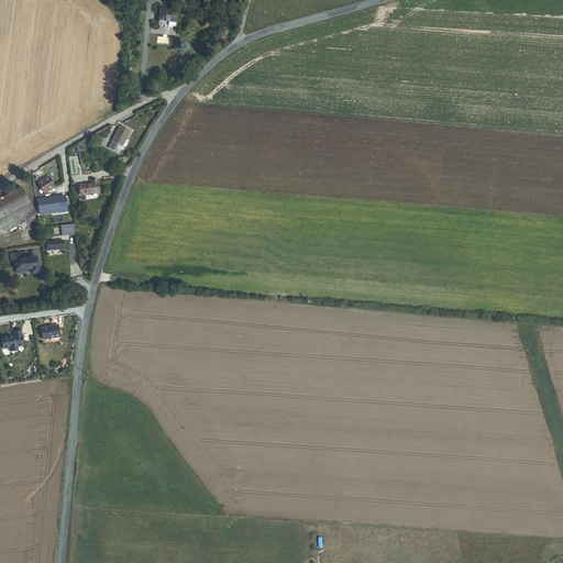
[(157,21),(173,23),(175,12),(158,10),(157,21)]
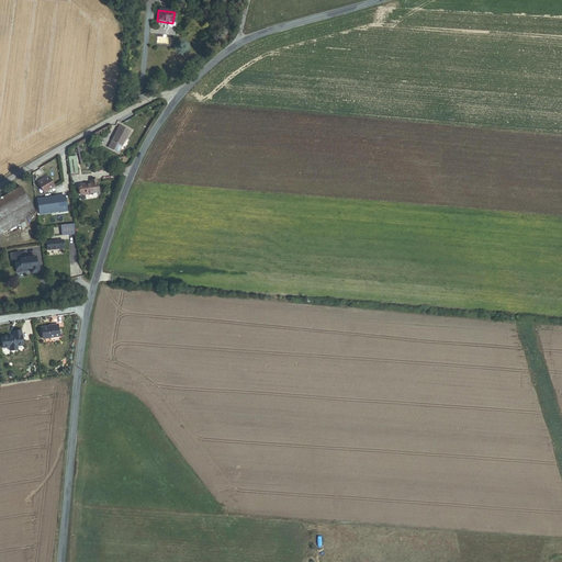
[(109,148),(119,153),(130,131),(120,125),(109,148)]
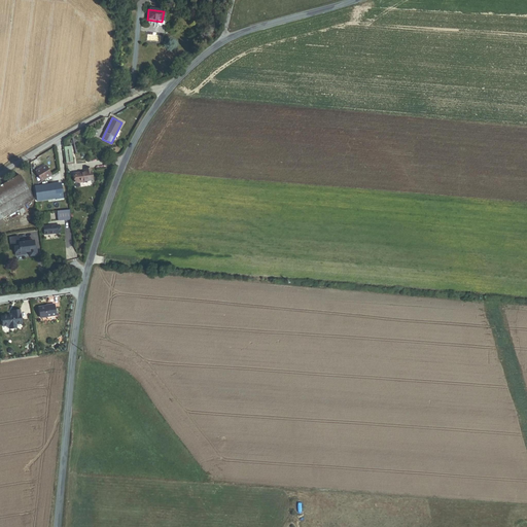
[(74,134),(71,136),(76,153),(79,152),(74,134)]
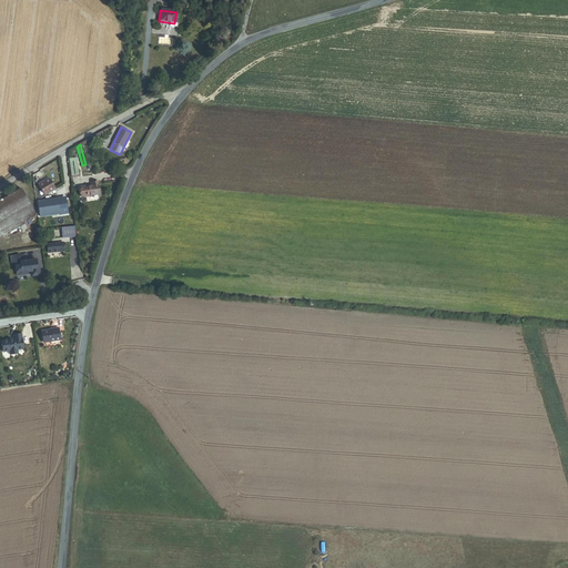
[(78,158),(69,158),(70,166),(79,166),(78,158)]
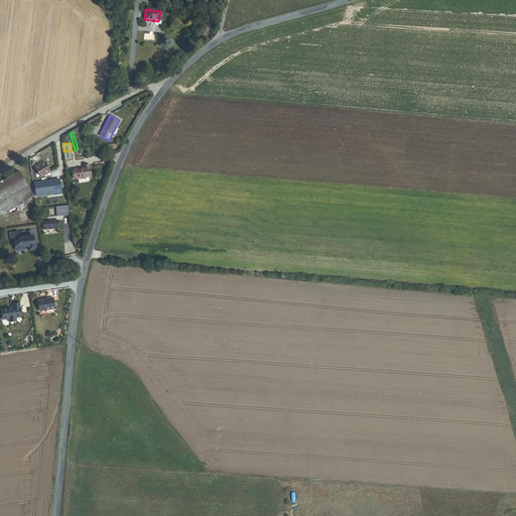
[(65,161),(72,160),(72,151),(63,151),(65,161)]
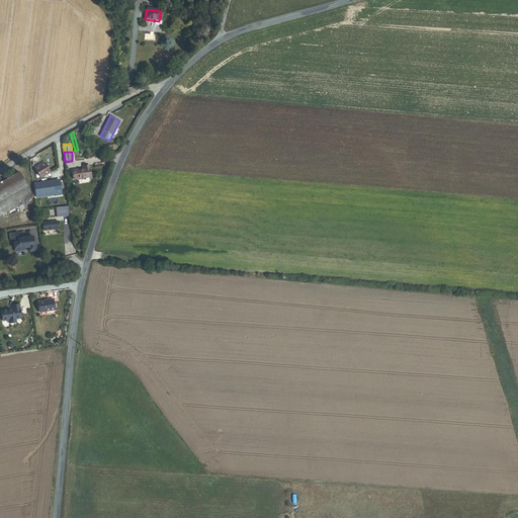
[(51,172),(45,162),(34,168),(40,178),(51,172)]
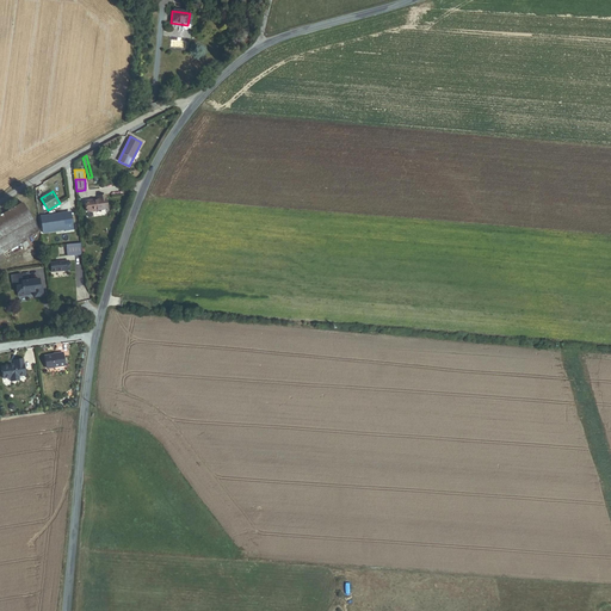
[(88,211),(109,209),(106,196),(98,197),(99,199),(87,201),(88,211)]
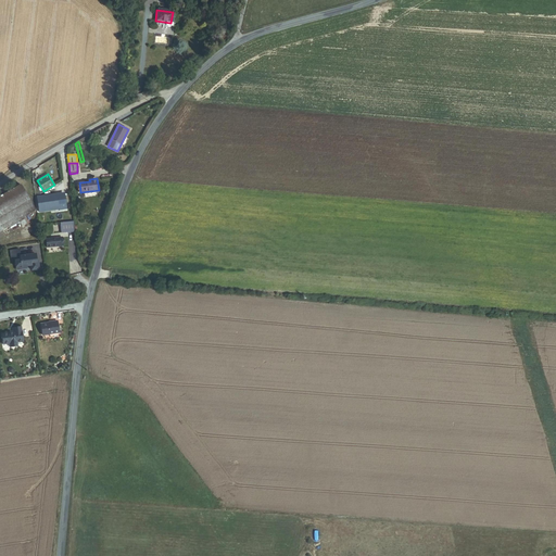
[(21,185),(0,197),(0,231),(2,230),(5,235),(14,230),(11,226),(36,211),(21,185)]
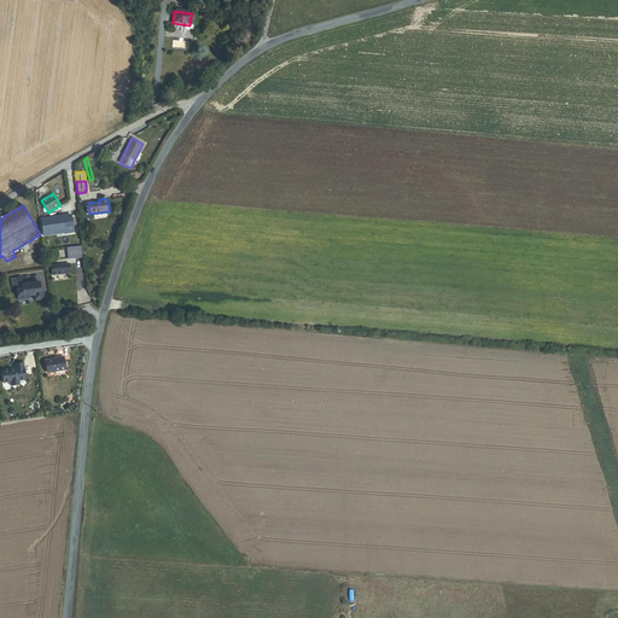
[(73,219),(42,223),(44,235),(65,233),(66,234),(75,233),(73,219)]
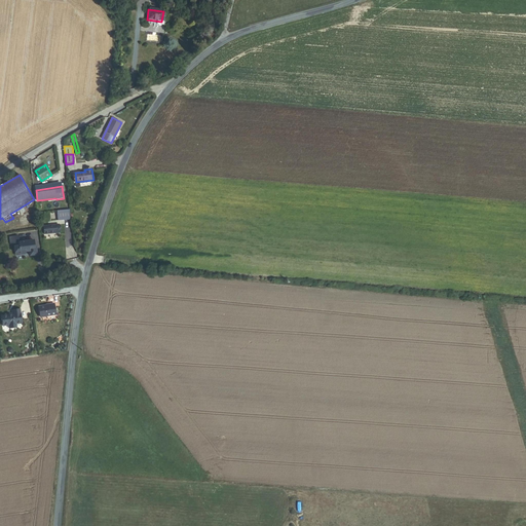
[(70,210),(57,212),(58,220),(71,219),(70,210)]
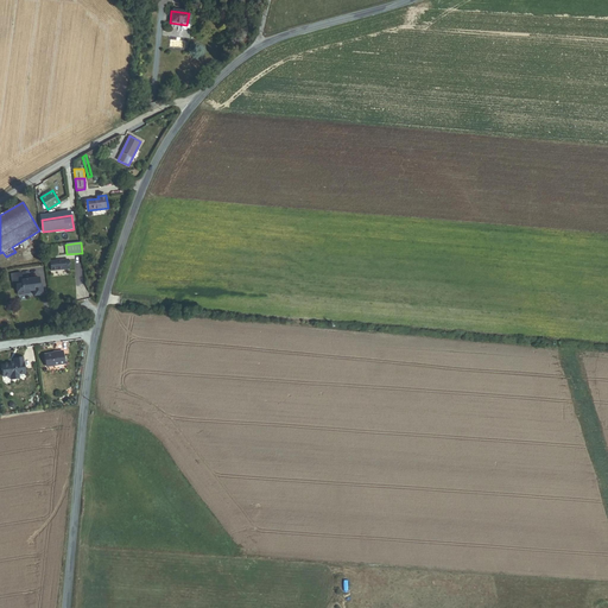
[(51,271),(69,270),(68,260),(51,261),(51,271)]
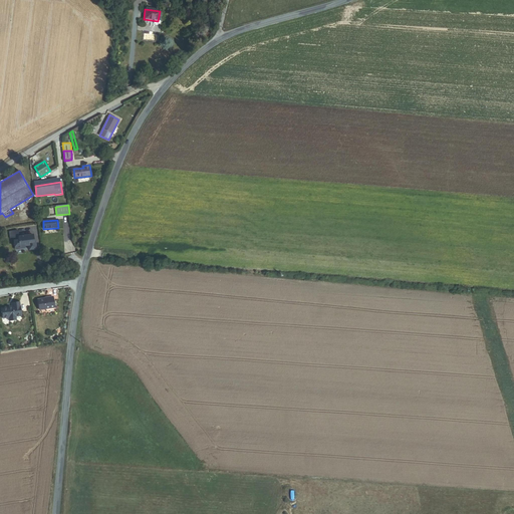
[(20,236),(19,230),(9,231),(10,239),(13,238),(14,241),(15,250),(26,248),(26,247),(28,247),(29,251),(37,250),(36,241),(35,241),(34,234),(20,236)]
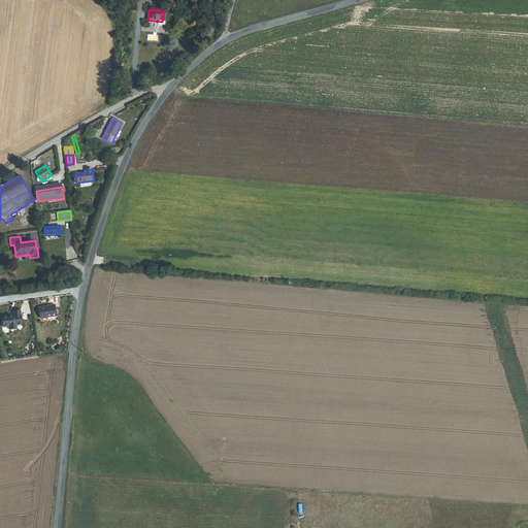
[(50,305),(39,307),(40,319),(56,316),(55,304),(50,305)]
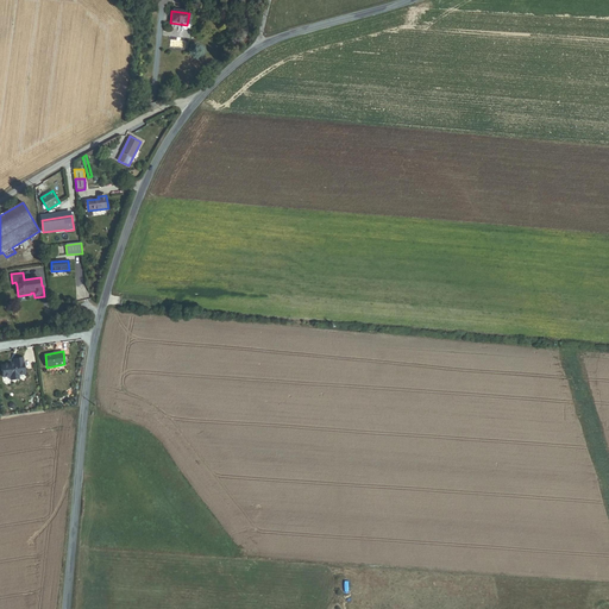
[(14,363),(2,364),(4,377),(11,376),(11,380),(19,378),(19,375),(25,374),(23,358),(13,359),(14,363)]
